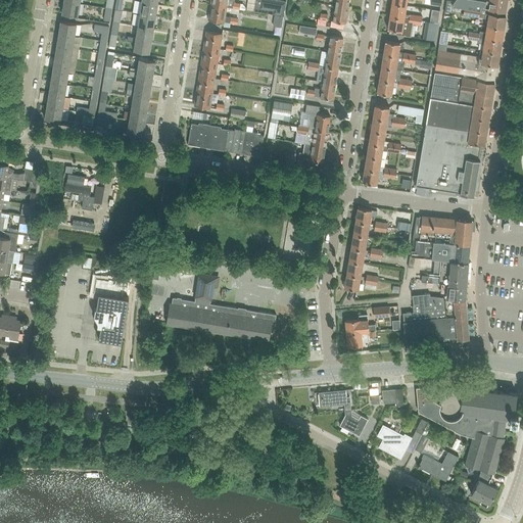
[(254,0),(254,9),(271,11),(272,0),(254,0)]
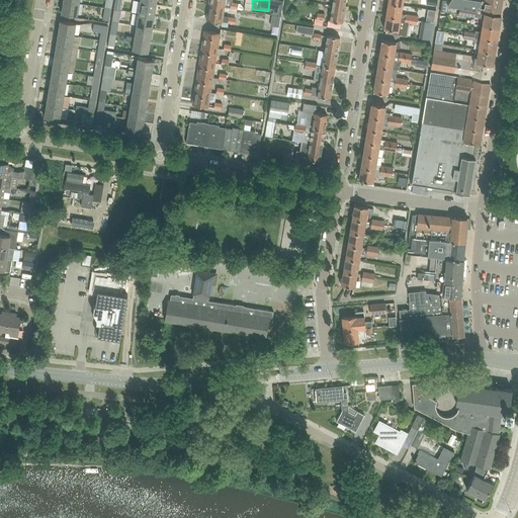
[(449,0),(448,2),(442,1),(440,11),(447,12),(447,6),(459,7),(476,10),(476,7),(476,6),(489,9),(489,14),(499,15),(501,0),(485,0),(485,1),(480,0),(449,0)]
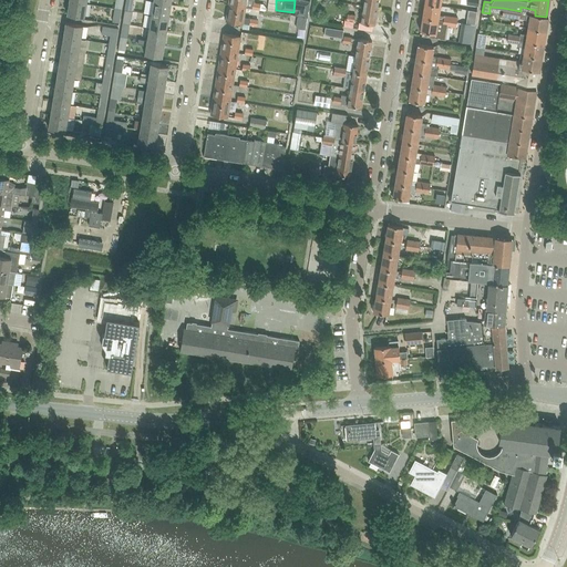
[(84,18),(86,4),(69,1),(68,14),(84,18)]
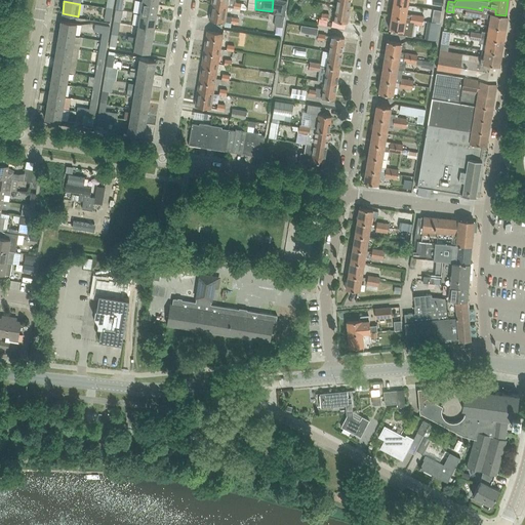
[(156,16),(158,4),(142,2),(140,13),(156,16)]
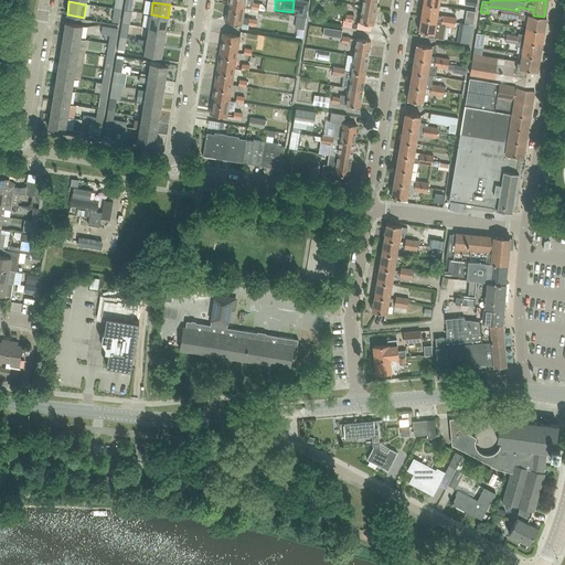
[(437,14),(438,6),(423,3),(420,18),(436,20),(441,21),(440,25),(446,25),(448,27),(449,17),(443,16),(437,14)]
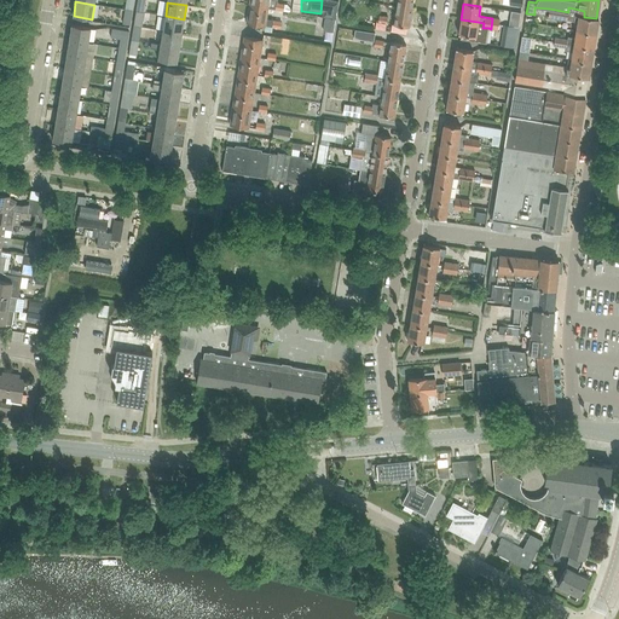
[(266,19),(268,9),(249,5),(247,23),(281,29),(282,22),(266,19)]
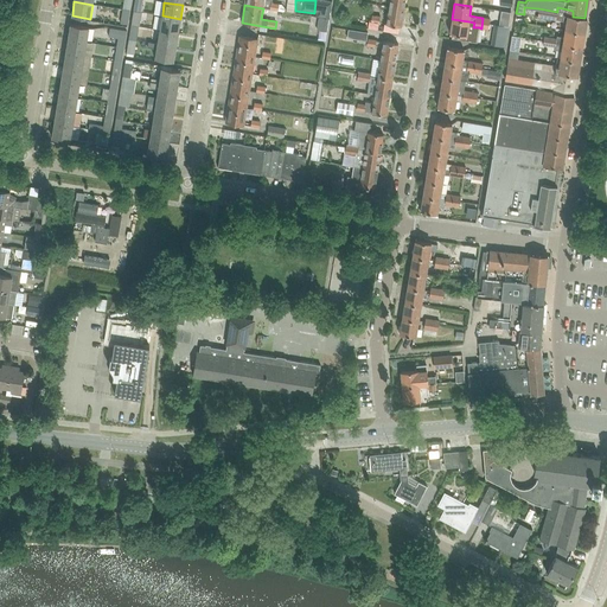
[(401,27),(403,10),(389,6),(387,25),(401,27)]
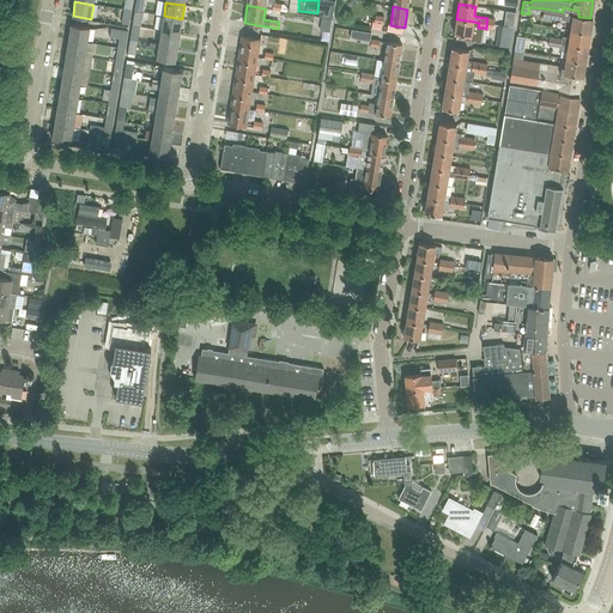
[(593,19),(590,18),(578,17),(578,11),(563,7),(563,8),(572,10),(571,16),(570,16),(569,22),(571,22),(570,30),(589,34),(593,19)]
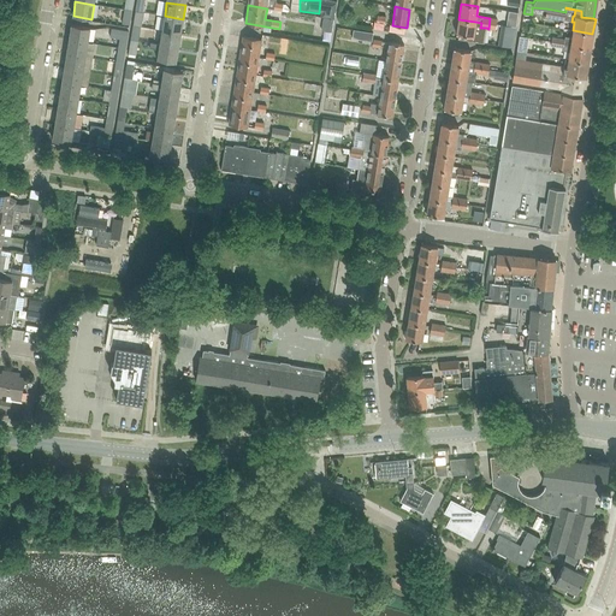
[(566,12),(546,9),(546,12),(545,17),(564,21),(566,12)]
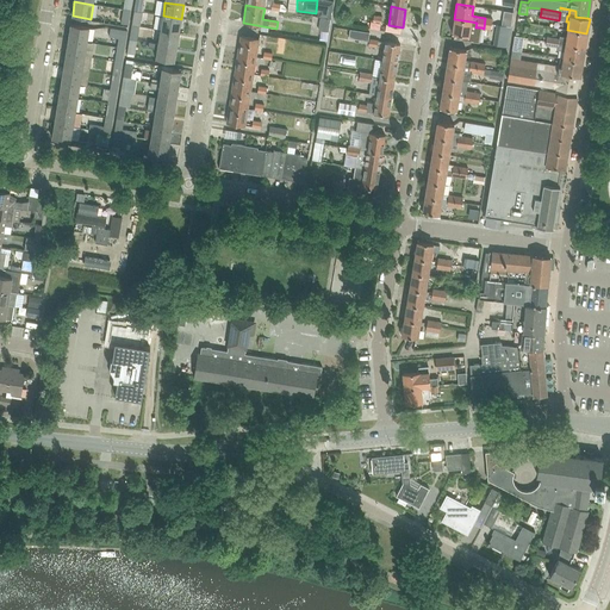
[(179,33),(181,19),(163,16),(161,30),(179,33)]
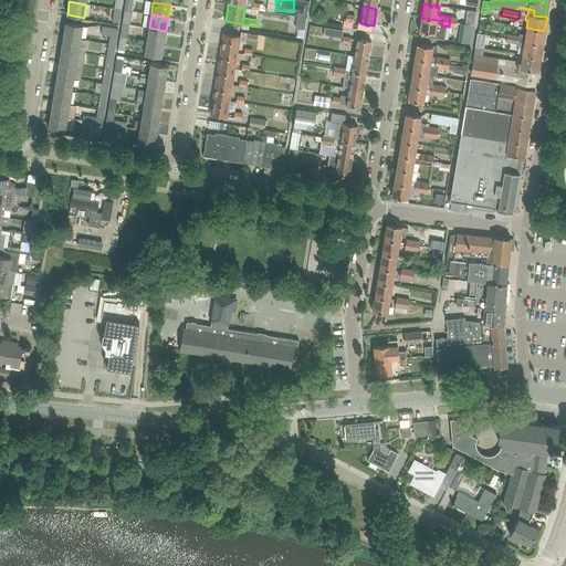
[(305,18),(296,18),(296,27),(297,27),(297,39),(303,39),(303,27),(305,27),(305,18)]
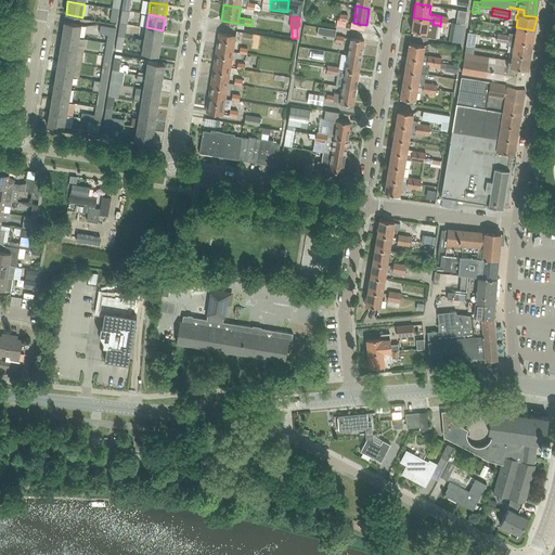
[(433,25),(434,21),(428,20),(413,17),(411,30),(413,31),(412,36),(436,39),(438,25),(433,25)]
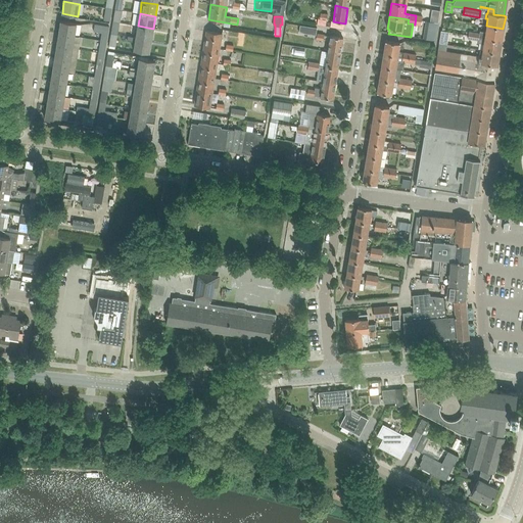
[(58,34),(75,37),(77,25),(60,21),(58,34)]
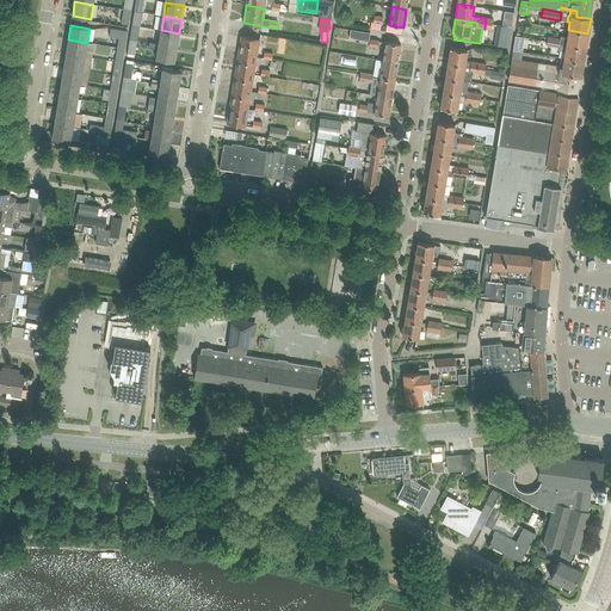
[(501,25),(498,45),(508,48),(511,26),(501,25)]
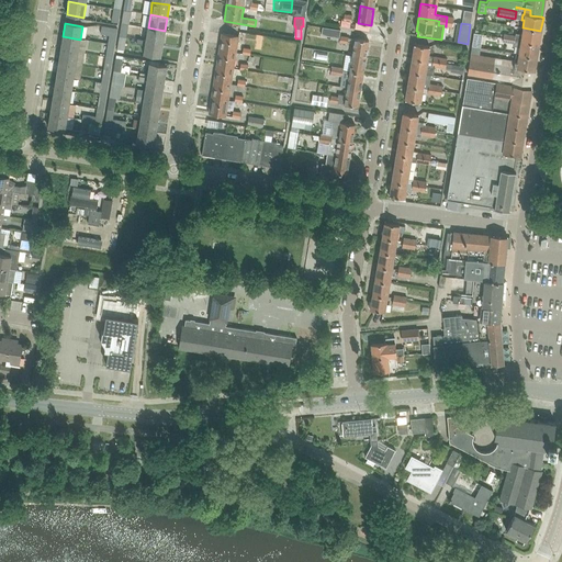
[(115,42),(116,32),(116,29),(101,26),(100,34),(109,35),(108,41),(115,42)]
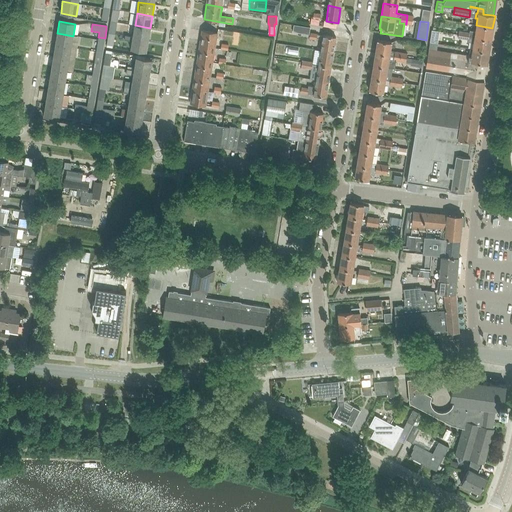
[(310,27),(294,24),(292,32),(309,34),(310,27)]
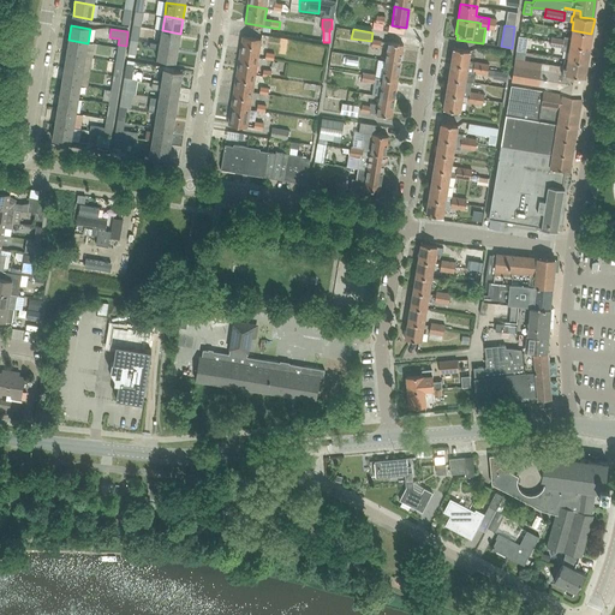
[(178,47),(180,34),(162,30),(160,45),(178,47)]
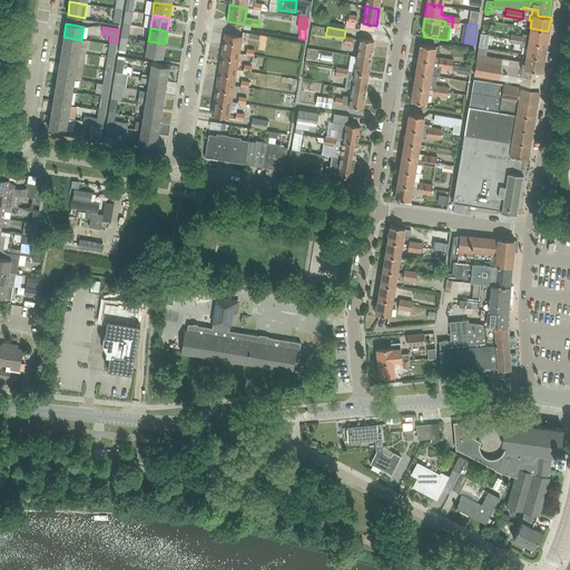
[(523,33),(522,37),(521,41),(547,45),(548,31),(530,28),(529,35),(523,33)]
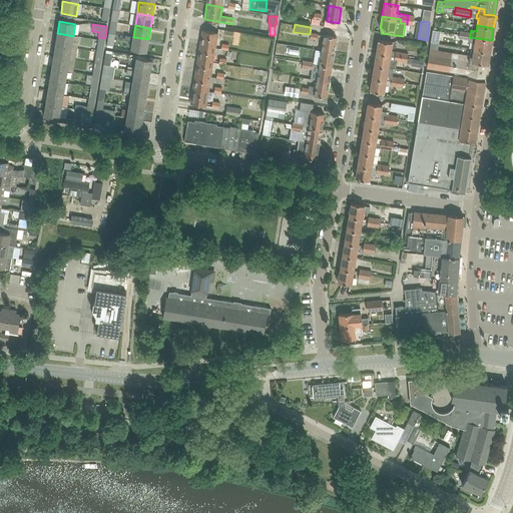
[(200,46),(215,48),(217,33),(202,31),(200,46)]
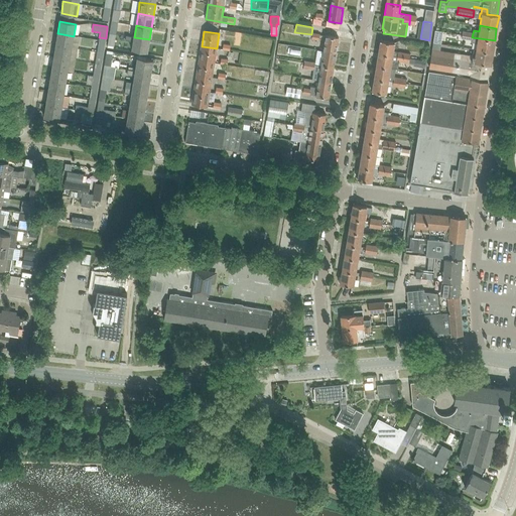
[(472,40),(472,42),(477,43),(476,49),(493,52),(495,40),(472,37),(473,33),(468,32),(467,39),(472,40)]
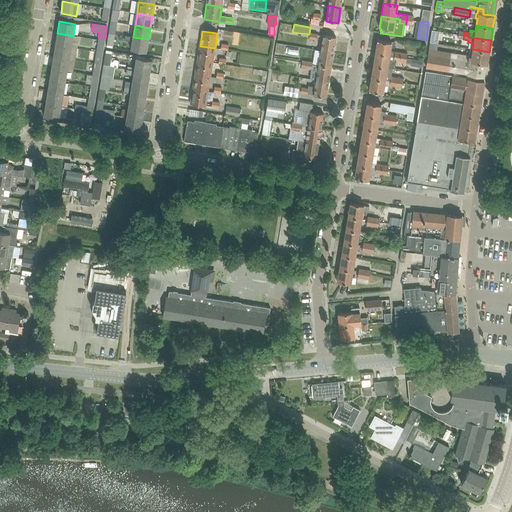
[(71,47),(73,36),(57,33),(55,45),(71,47)]
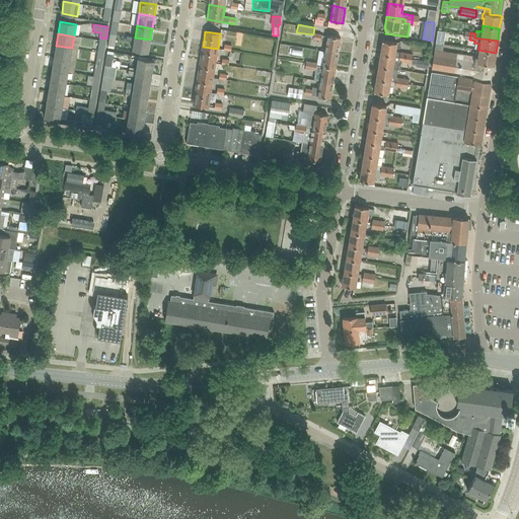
[(324,51),(338,53),(340,38),(327,35),(324,51)]
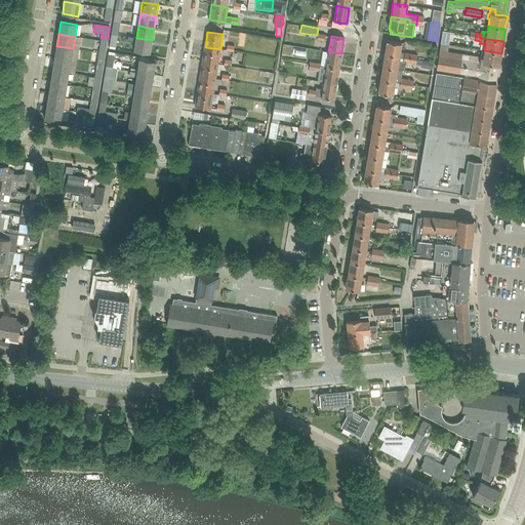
[(150,53),(152,40),(136,38),(128,37),(127,41),(135,42),(134,50),(150,53)]
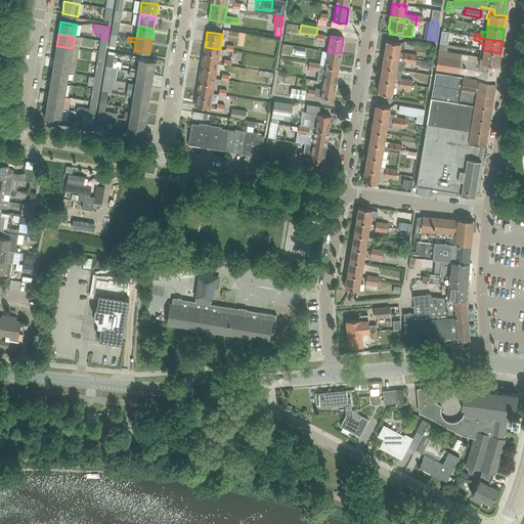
[(410,54),(399,52),(400,43),(386,41),(384,54),(403,57),(402,61),(405,62),(408,62),(410,54)]
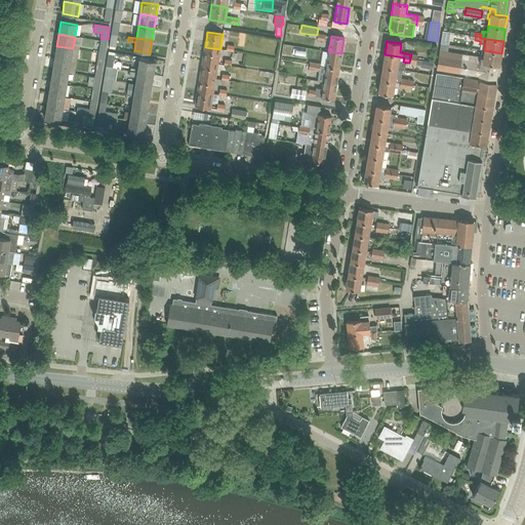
[(71,62),(73,48),(56,46),(54,58),(71,62)]
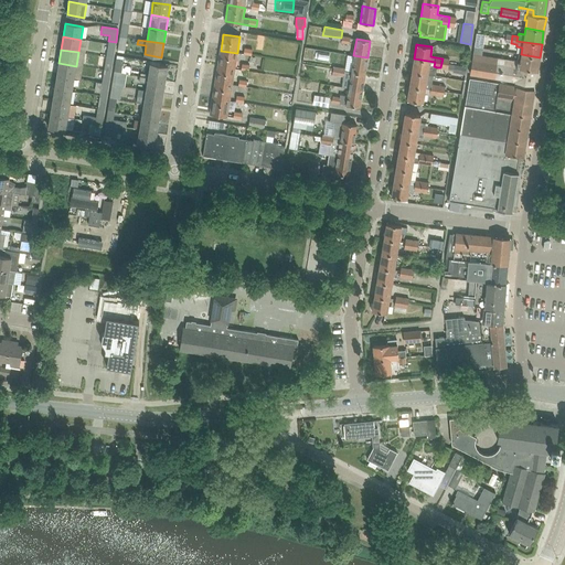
[(234,70),(237,53),(221,51),(217,66),(234,70)]
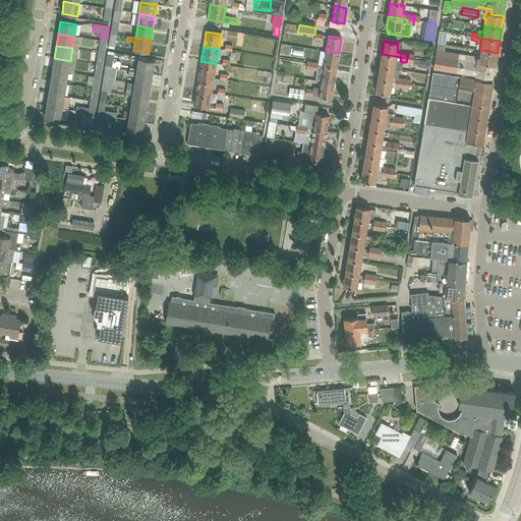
[(480,50),(478,50),(476,57),(458,54),(436,50),(432,68),(455,72),(475,75),(491,77),(494,65),(496,65),(498,53),(480,50)]
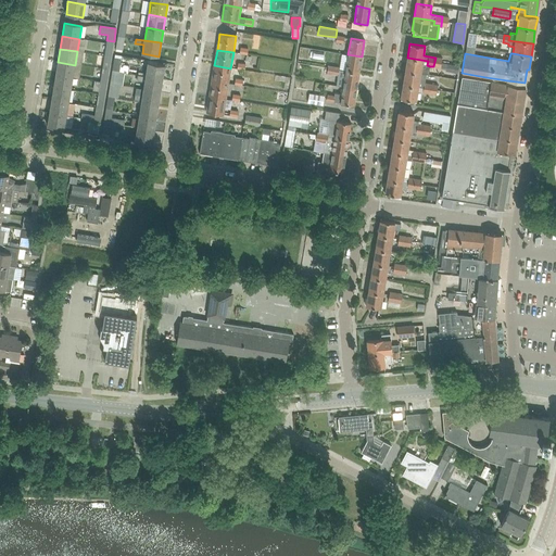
[(359,73),(362,57),(348,54),(345,71),(359,73)]
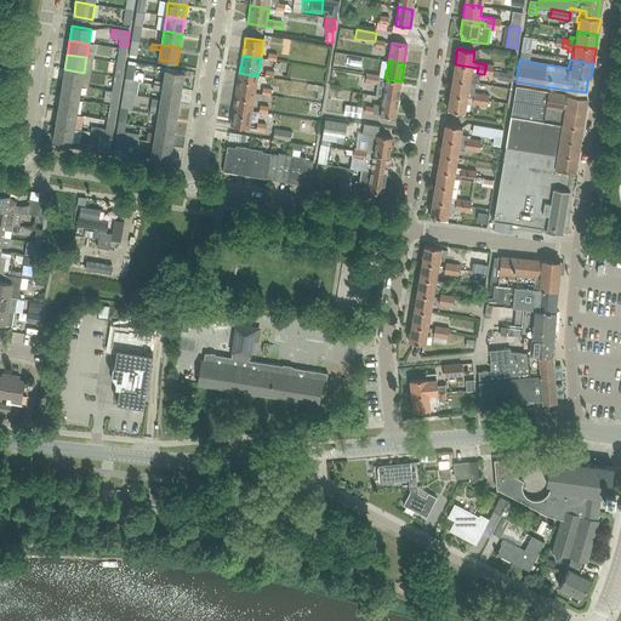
[(477,73),(478,68),(455,64),(453,79),(476,84),(478,84),(480,74),(477,73)]
